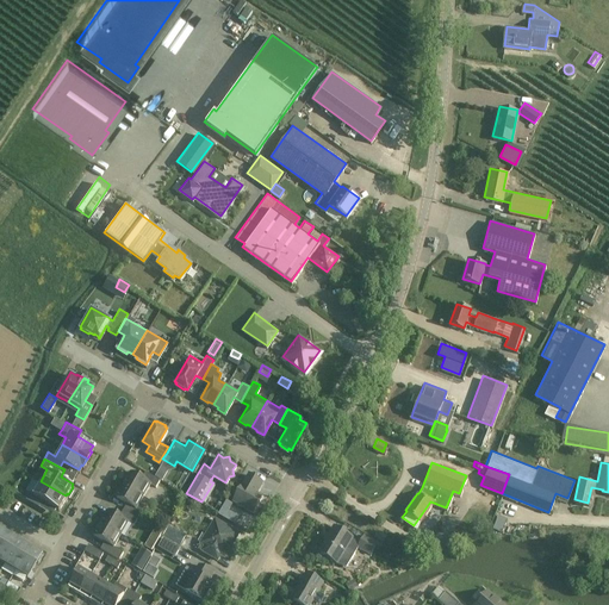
[(155,485),(159,478),(154,474),(144,469),(141,475),(130,469),(129,471),(128,469),(123,476),(125,478),(123,481),(142,493),(149,481),(155,485)]
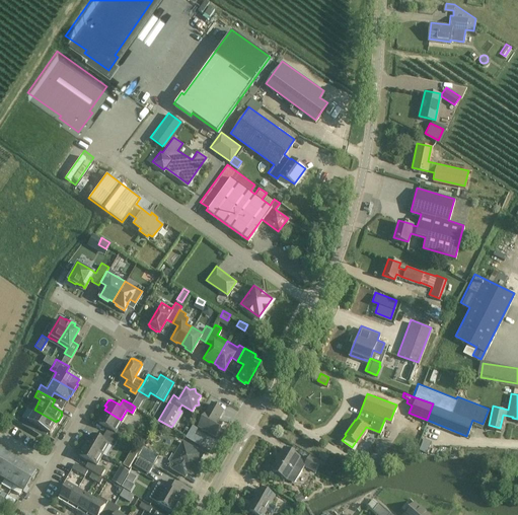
[(223,409),(211,401),(198,424),(215,434),(223,420),(218,417),(223,409)]
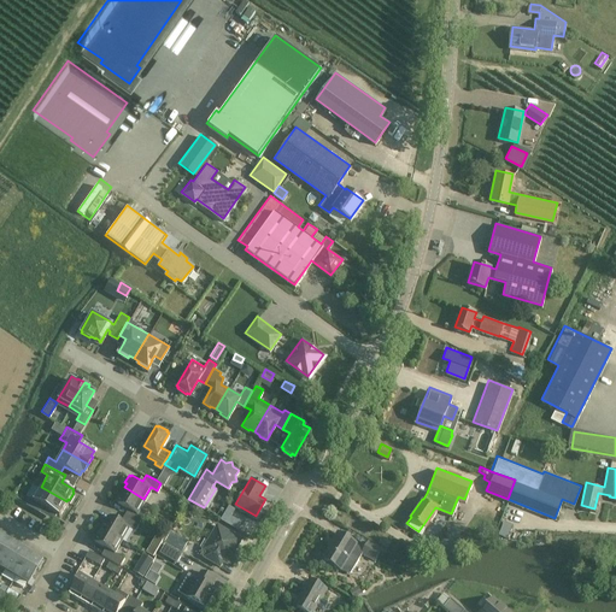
[(30,495),(25,502),(44,513),(47,506),(59,513),(66,501),(41,487),(34,498),(30,495)]
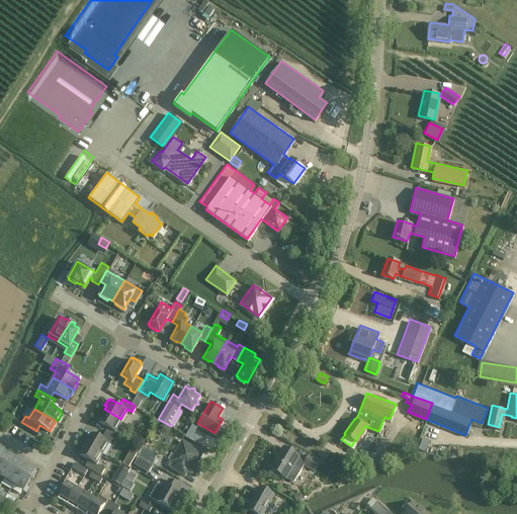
[(104,431),(116,438),(121,428),(117,425),(120,419),(104,409),(102,413),(101,412),(97,418),(98,419),(98,420),(107,425),(104,431)]
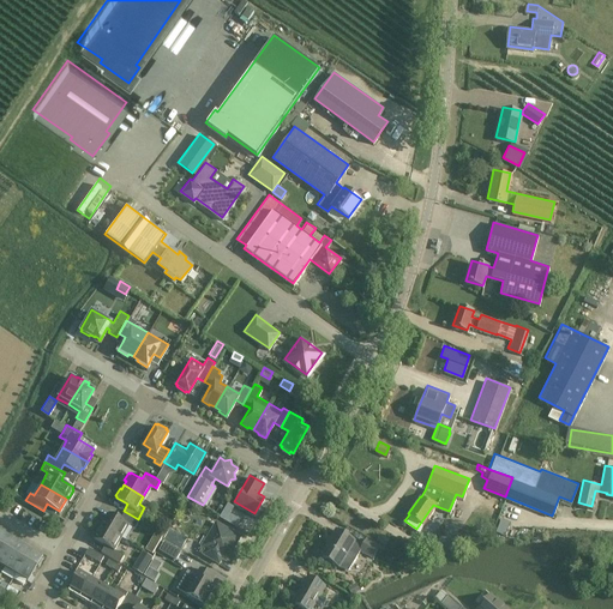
[(224,518),(229,511),(233,504),(227,500),(218,514),(224,518)]
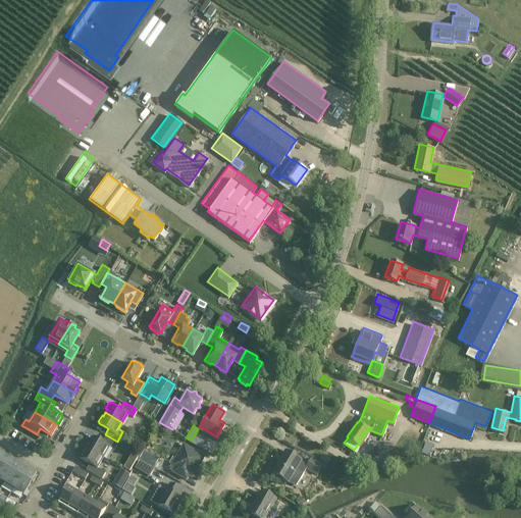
[(88,442),(86,445),(101,454),(107,444),(113,448),(117,442),(105,434),(101,439),(92,434),(92,435),(90,434),(87,441),(88,442)]
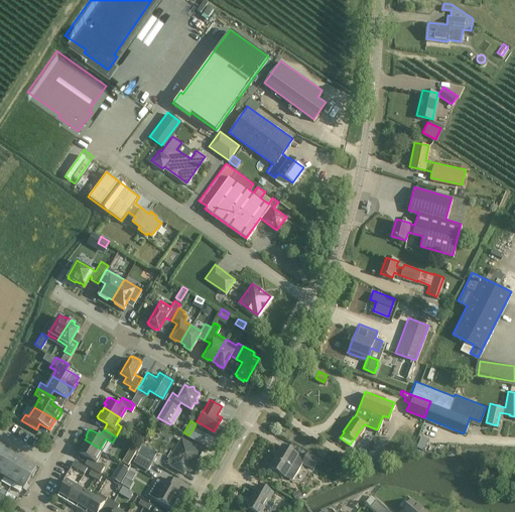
[(427,437),(419,434),(415,445),(423,449),(427,437)]
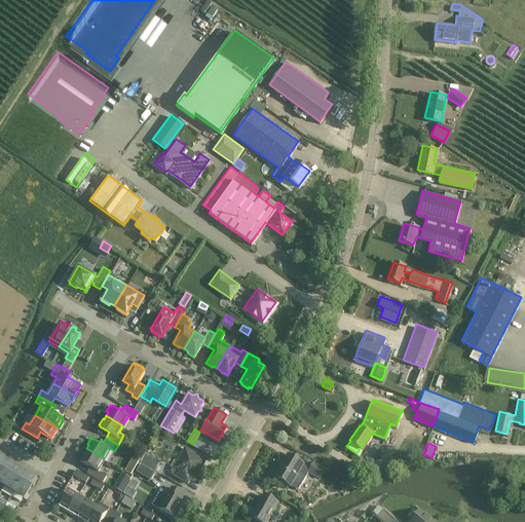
[(193,478),(194,478),(195,478),(196,478),(197,478),(198,478),(198,477),(199,477),(199,476),(200,476),(200,475),(200,474),(200,473),(200,472),(200,471),(199,470),(198,469),(204,457),(185,446),(173,467),(176,468),(174,473),(187,481),(189,476),(193,478)]
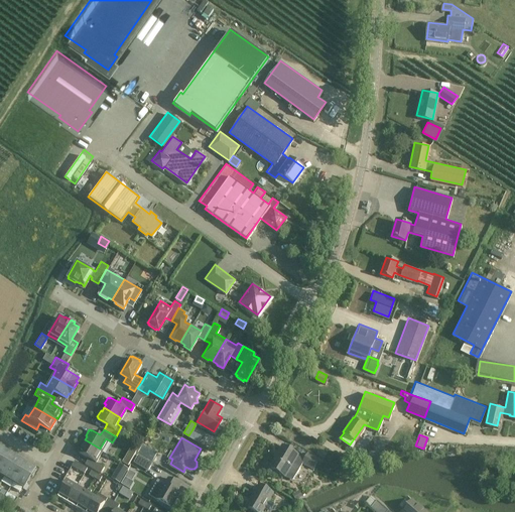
[(100,449),(85,439),(83,443),(82,442),(78,449),(80,450),(79,451),(88,456),(85,462),(100,471),(104,465),(95,460),(101,450),(100,449)]
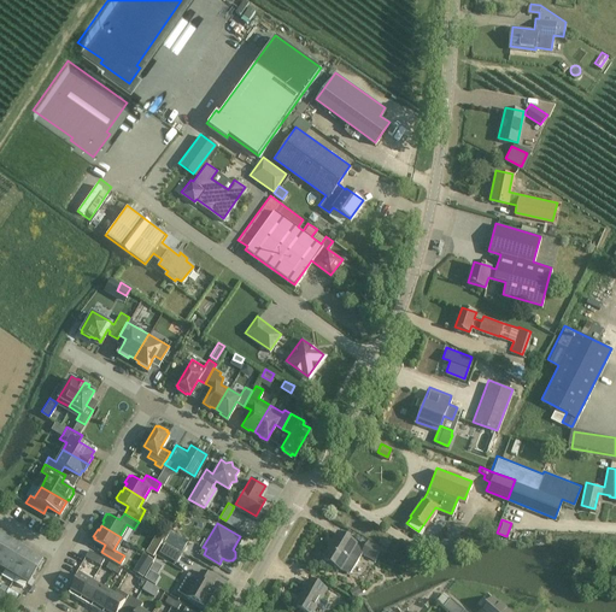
[(350,571),(359,554),(363,549),(375,557),(381,546),(368,539),(363,546),(356,541),(356,540),(338,530),(322,555),(350,571)]
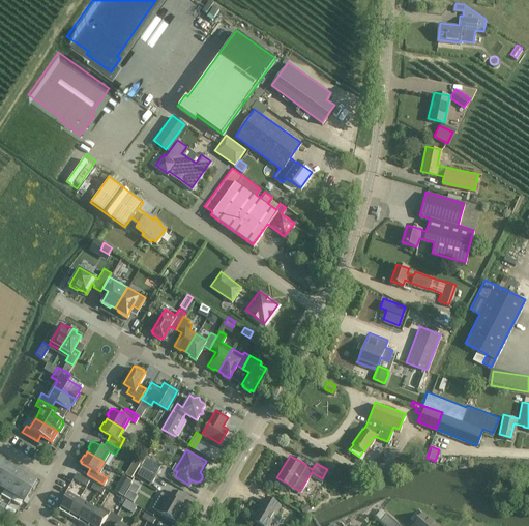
[(327,459),(324,465),(332,469),(334,464),(327,459)]
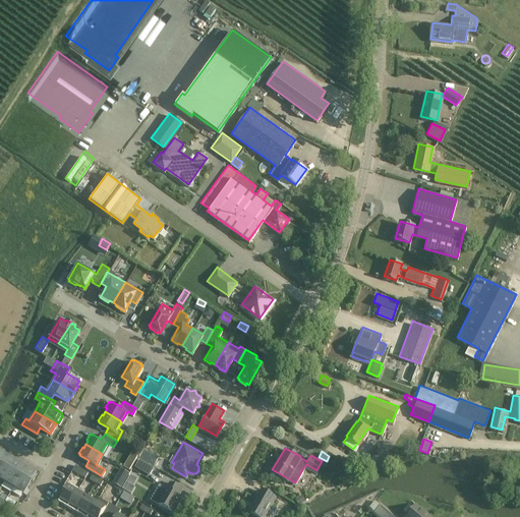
[(0,477),(22,491),(34,472),(0,452),(0,477)]
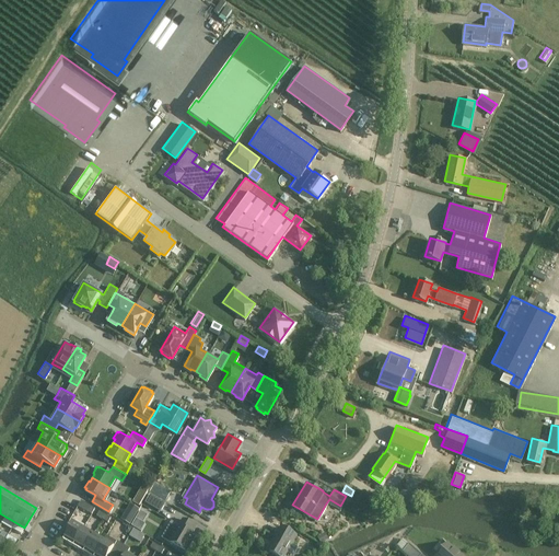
[(163,500),(149,491),(144,499),(159,508),(163,500)]
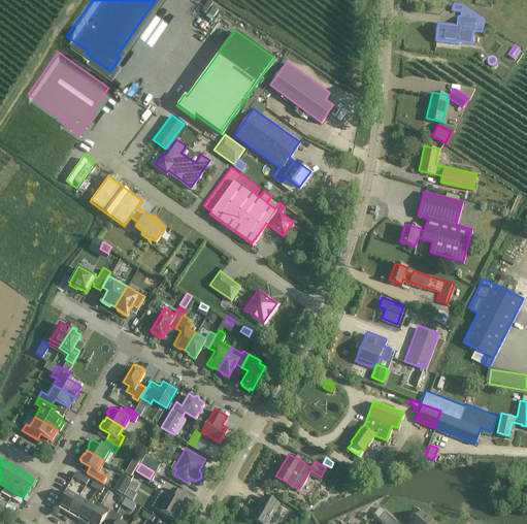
[(89,477),(75,468),(72,475),(86,482),(89,477)]
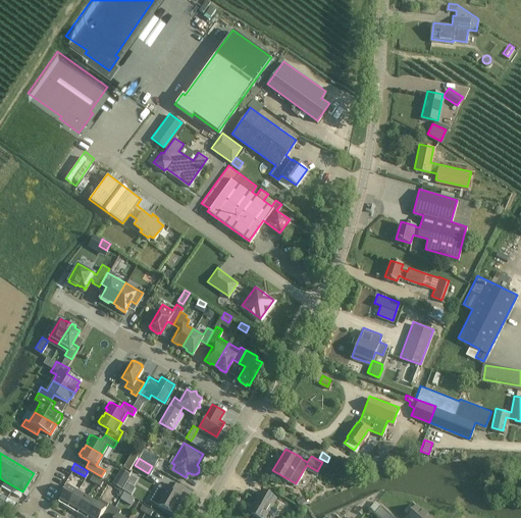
[(120,485),(128,471),(120,467),(112,480),(120,485)]
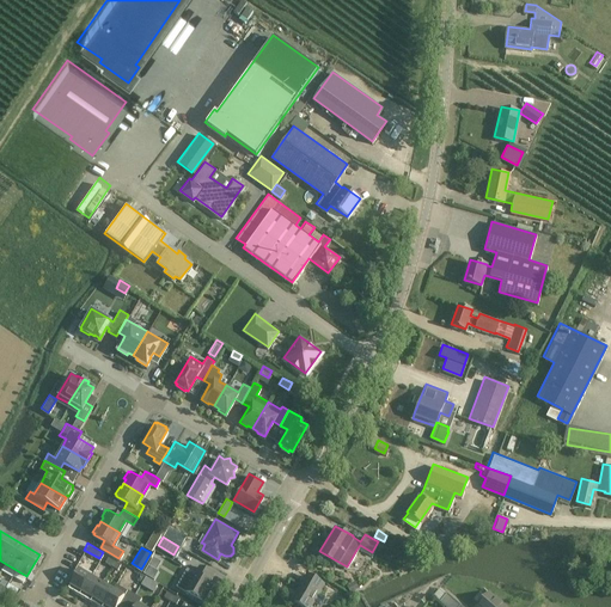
[(157,569),(154,566),(147,563),(142,570),(152,576),(157,569)]
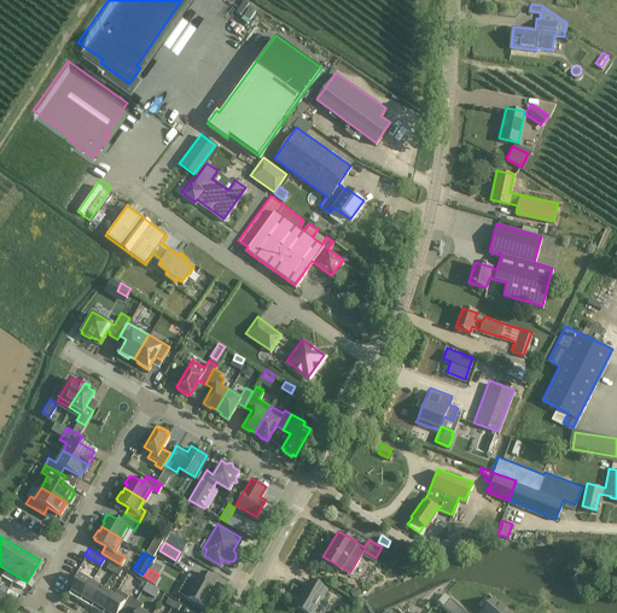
[(215,577),(202,570),(187,594),(204,605),(215,587),(210,585),(215,577)]
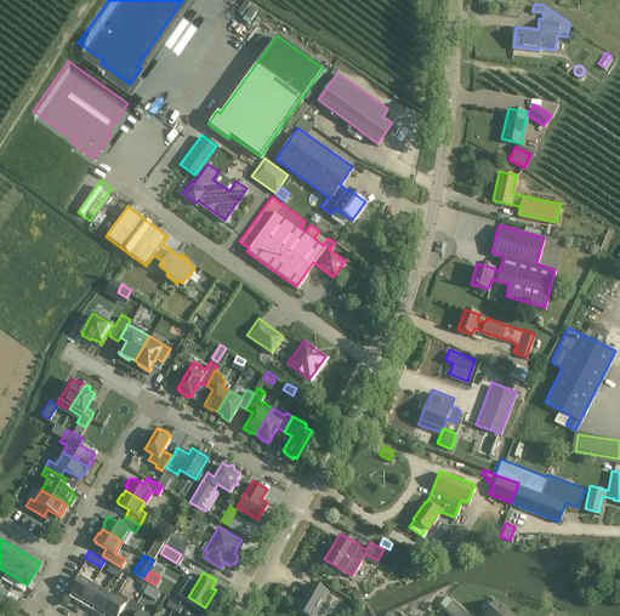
[(80,602),(91,582),(80,576),(68,594),(80,602)]
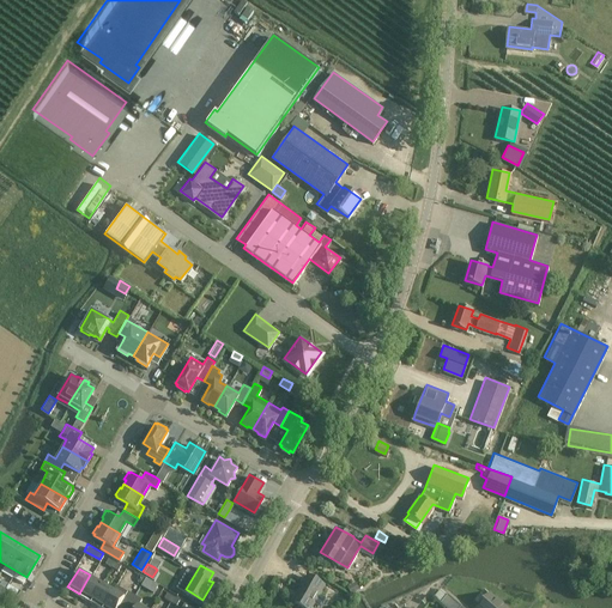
[(323,583),(308,573),(292,599),(309,607),(323,583)]
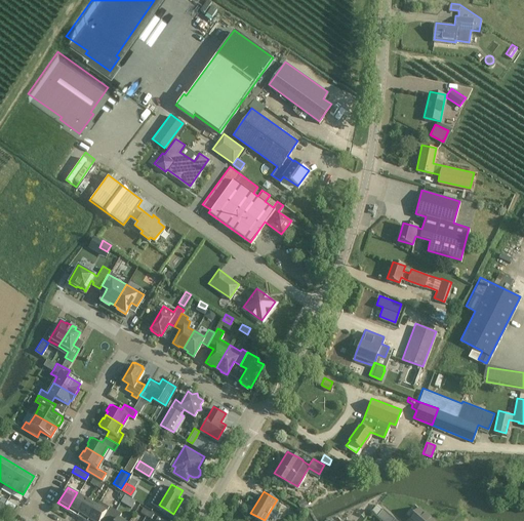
[(77,492),(68,509),(77,514),(86,498),(77,492)]
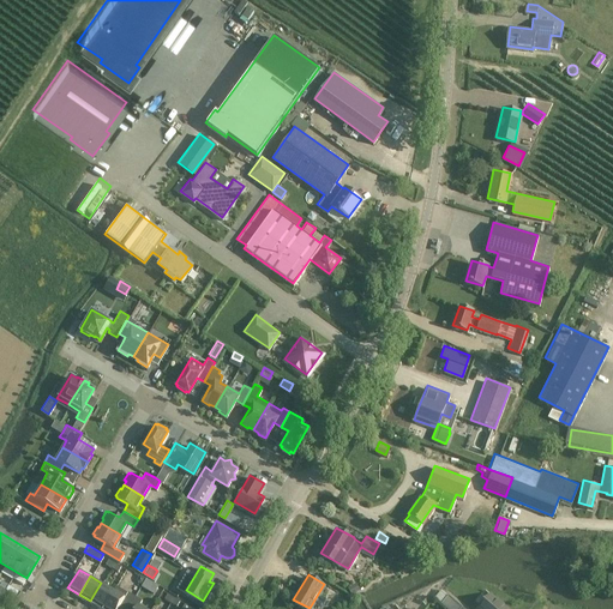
[(145,576),(140,584),(152,591),(157,583),(145,576)]
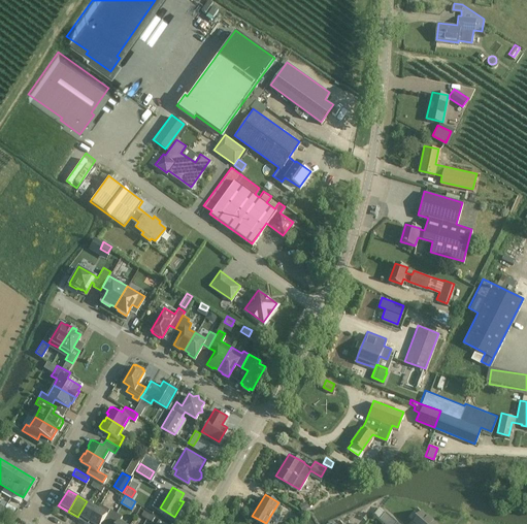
[(77,517),(88,523),(97,506),(91,503),(93,499),(90,497),(87,501),(77,517)]
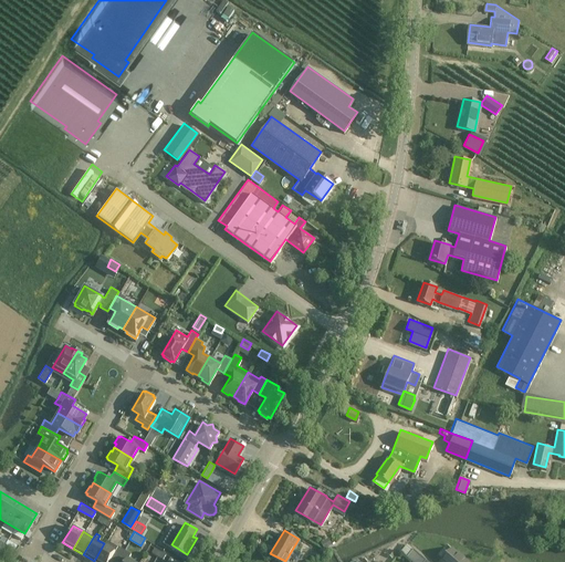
[(320,539),(323,545),(330,542),(326,536),(320,539)]
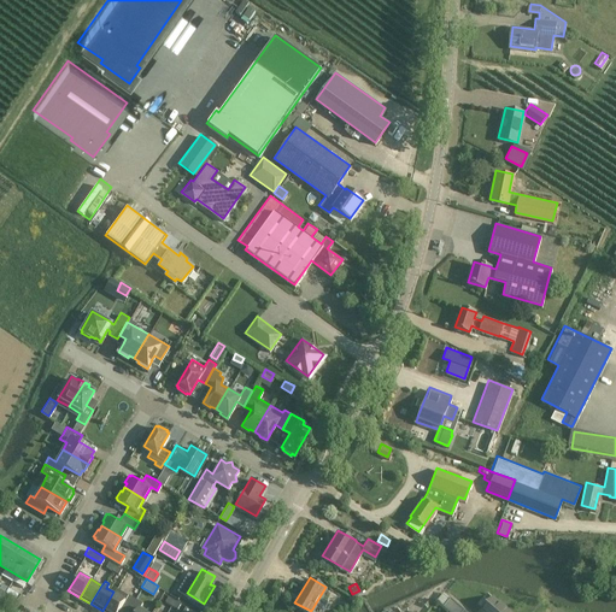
[(127,611),(135,596),(128,593),(116,587),(113,592),(103,611),(104,611),(116,611),(119,607),(127,611)]
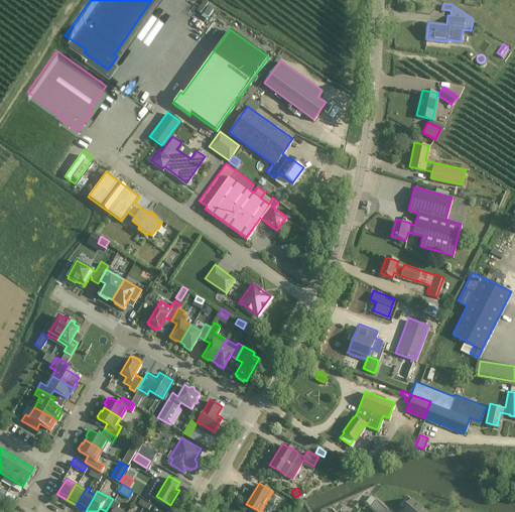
[(377,511),(383,511),(387,508),(370,493),(364,500),(377,511)]
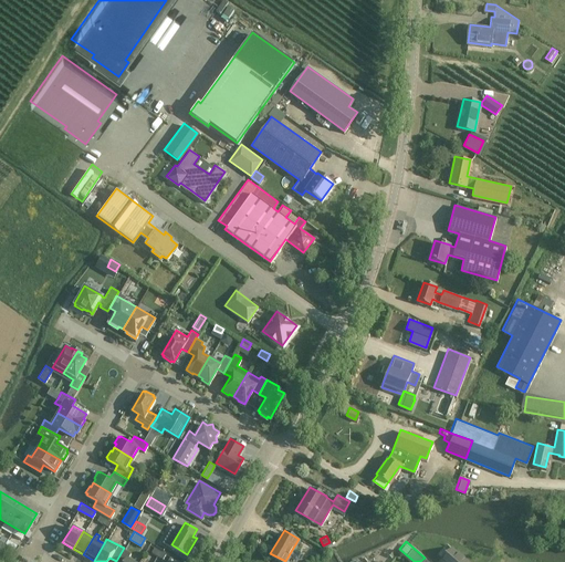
[(16,554),(20,547),(14,543),(10,551),(16,554)]
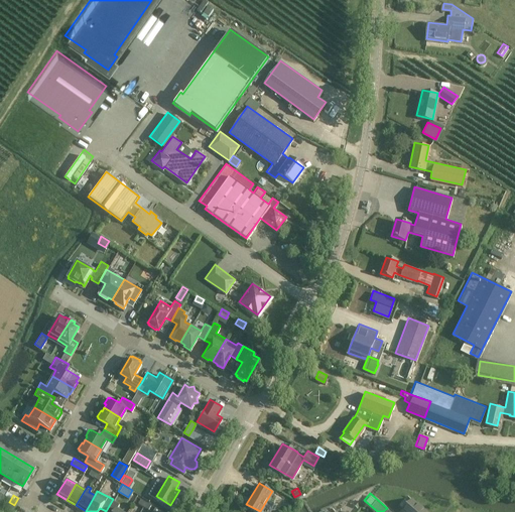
[(123,511),(116,508),(119,502),(113,499),(106,511),(107,511),(123,511)]
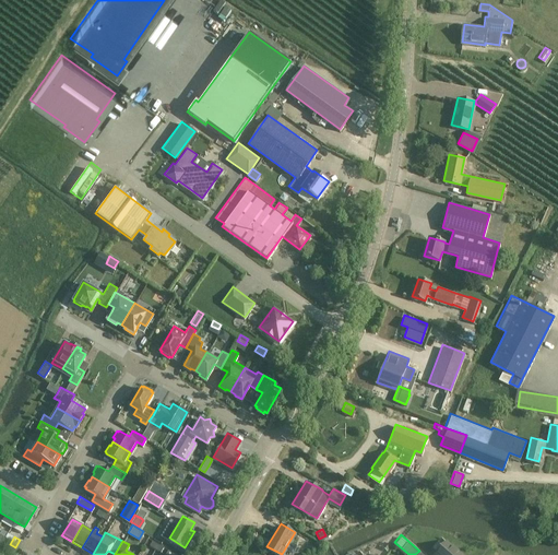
[(462,554),(463,554),(446,541),(436,553),(437,554),(462,554)]
